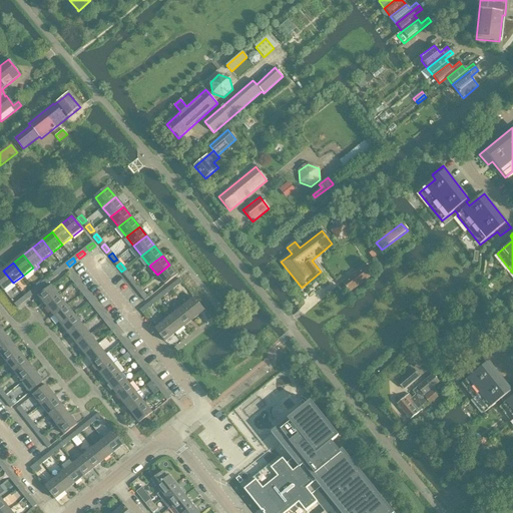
[(169,265),(157,275),(165,285),(177,275),(169,265)]
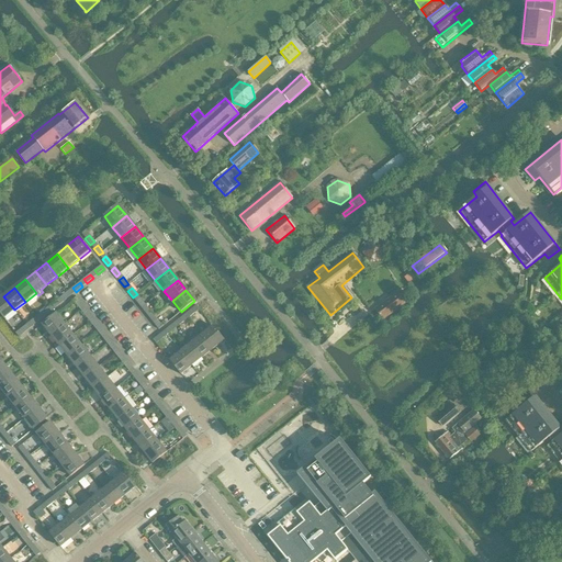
[(69,291),(63,296),(66,300),(72,295),(69,291)]
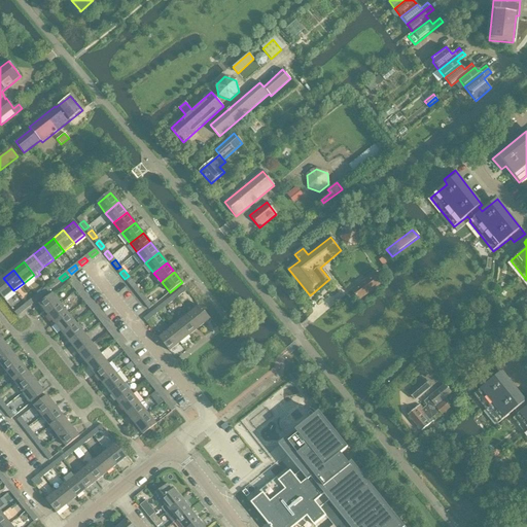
[(353,290),(359,299),(381,283),(375,275),(353,290)]
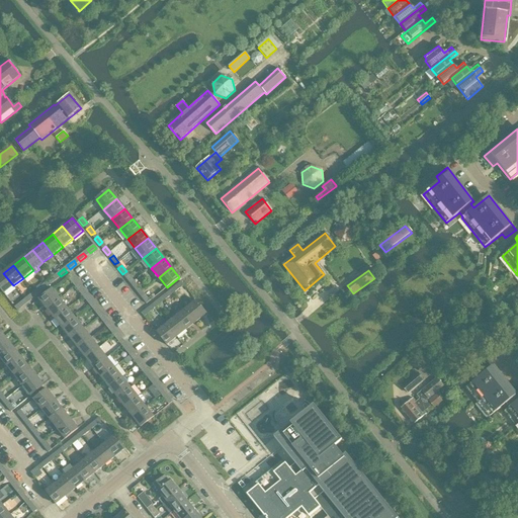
[(3,273),(0,275),(0,289),(3,293),(13,285),(3,273)]
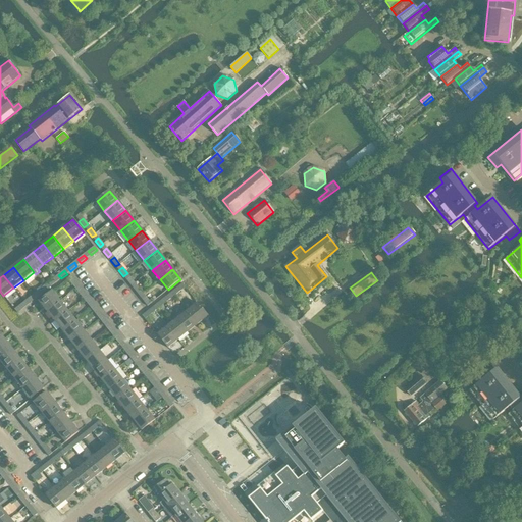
[(71,276),(67,279),(72,285),(75,282),(71,276)]
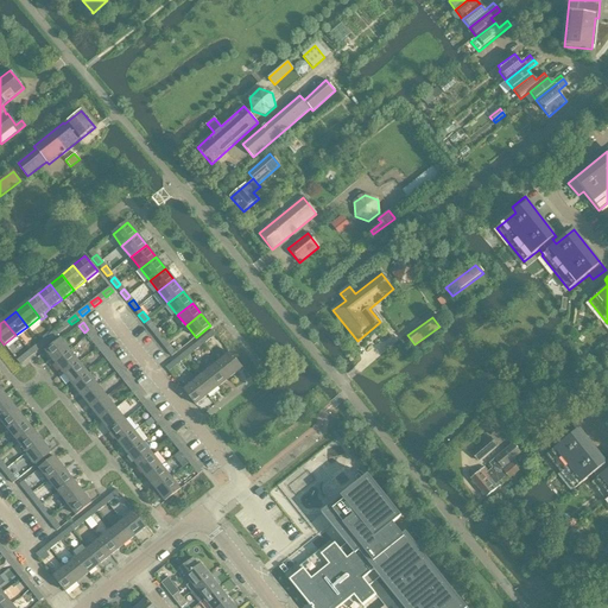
[(151,323),(147,327),(153,334),(157,330),(151,323)]
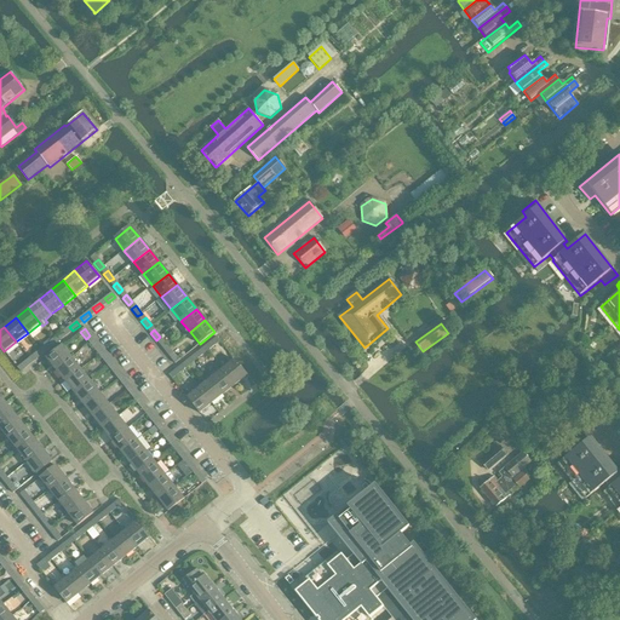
[(64,331),(57,336),(61,340),(68,334),(64,331)]
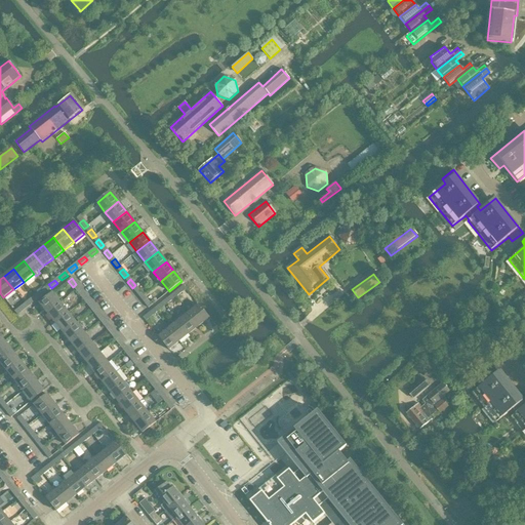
[(44,287),(38,292),(41,296),(47,291),(44,287)]
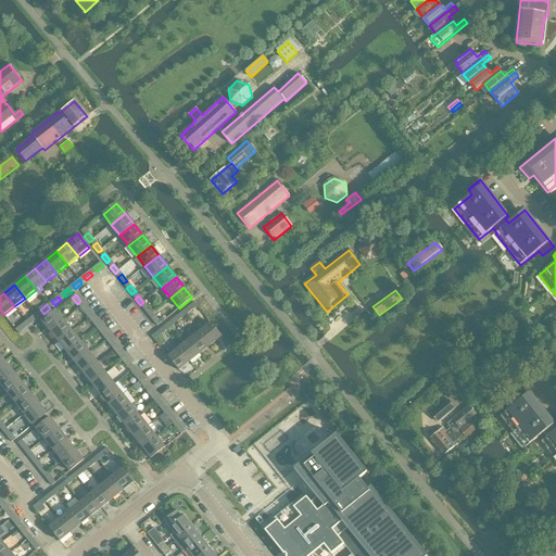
[(85,305),(80,308),(86,315),(89,312),(85,305)]
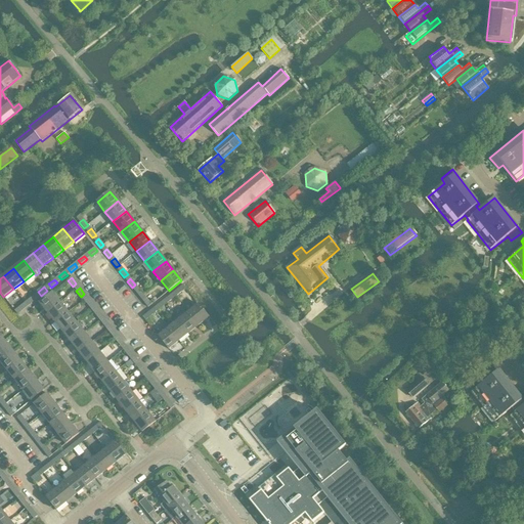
[(138,288),(135,291),(139,297),(143,295),(138,288)]
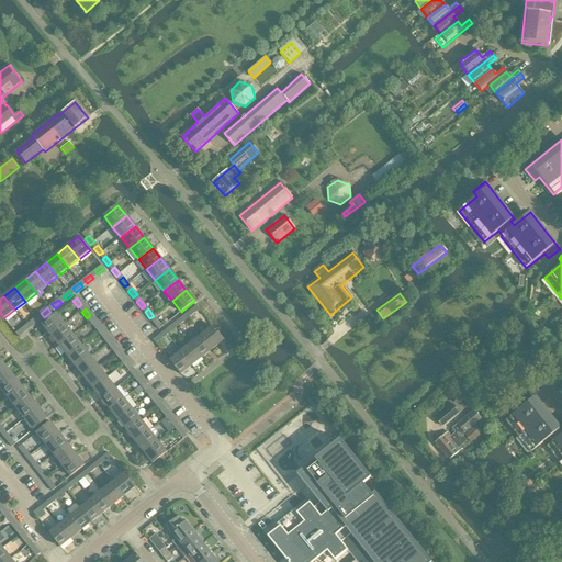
[(192,310),(186,314),(189,318),(195,313),(192,310)]
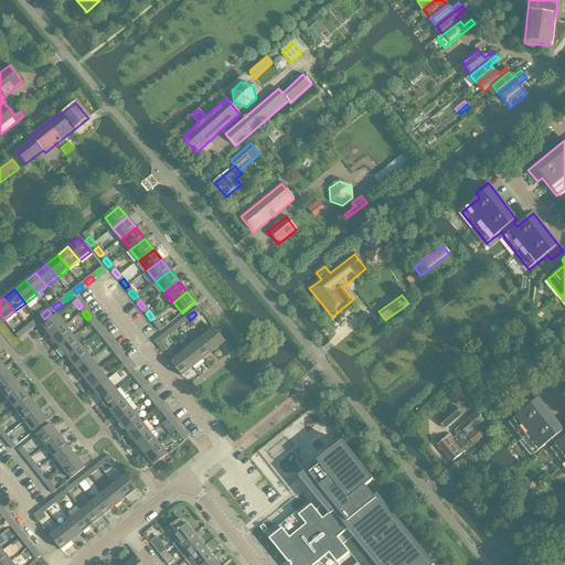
[(42,327),(51,338),(65,327),(56,316),(42,327)]
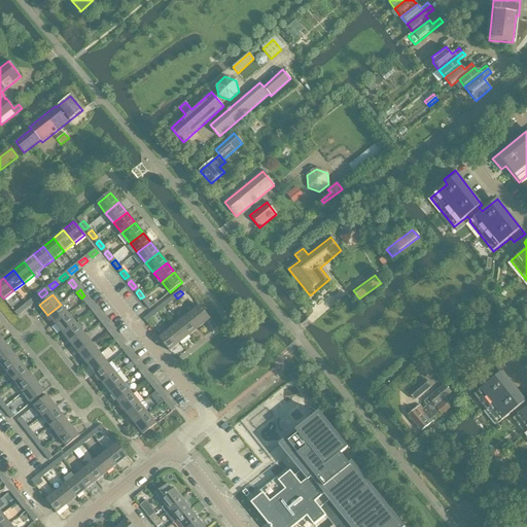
[(35,296),(29,302),(31,306),(38,301),(35,296)]
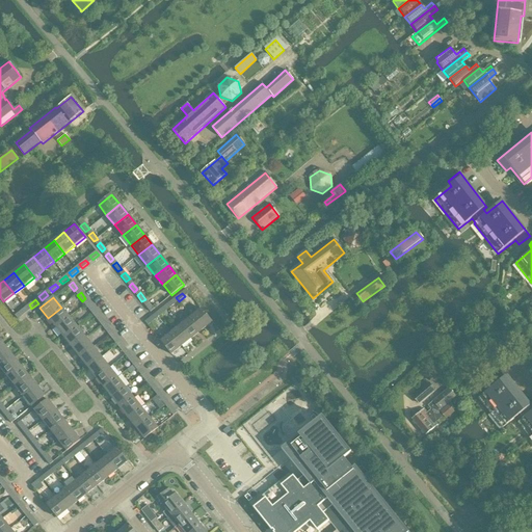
[(171,300),(165,306),(168,310),(175,304),(171,300)]
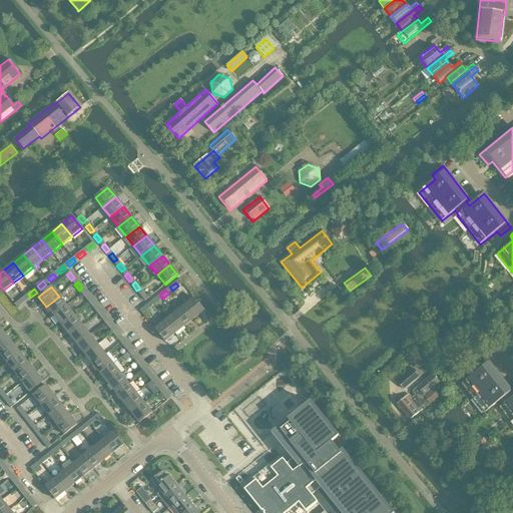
[(85,291),(81,294),(86,300),(90,297),(85,291)]
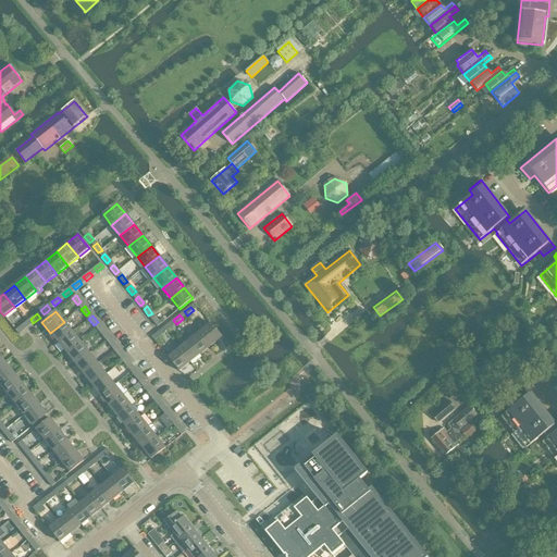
[(156,318),(152,321),(158,327),(161,324),(156,318)]
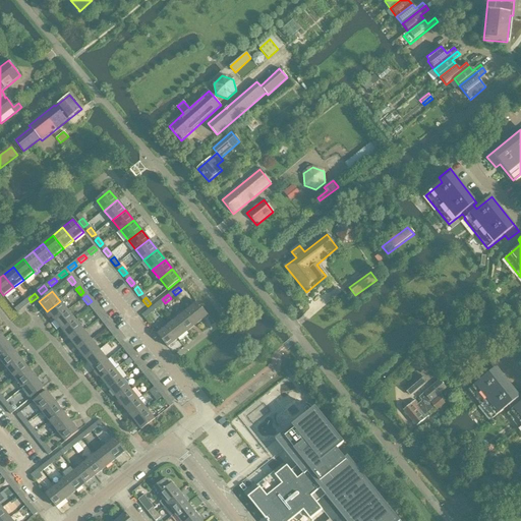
[(24,301),(18,306),(21,309),(27,304),(24,301)]
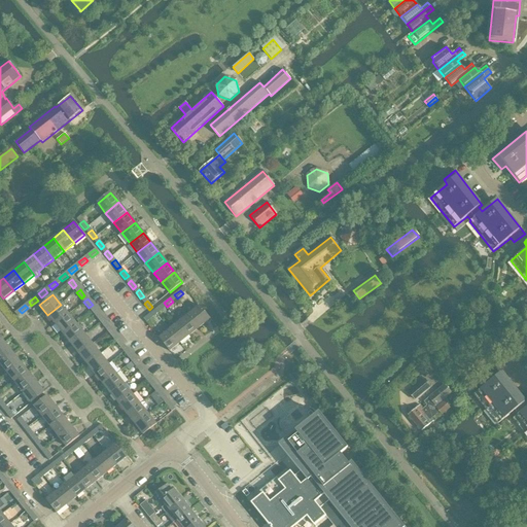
[(47,315),(56,324),(69,314),(61,305),(47,315)]
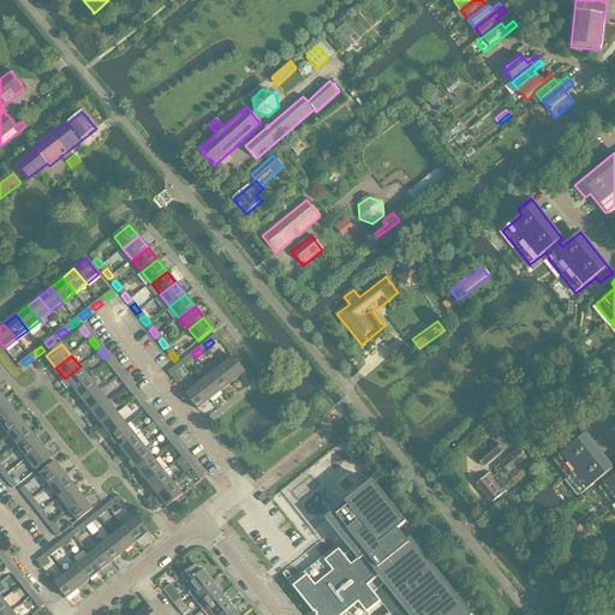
[(186,357),(179,363),(183,368),(190,362),(186,357)]
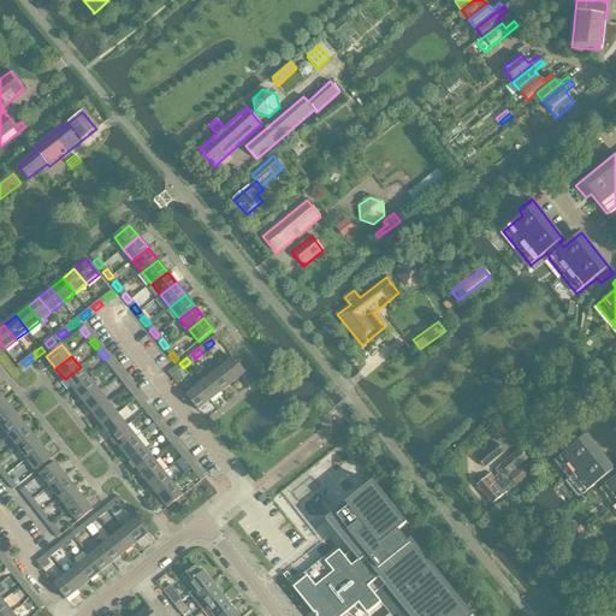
[(234,357),(221,367),(234,383),(246,373),(234,357)]
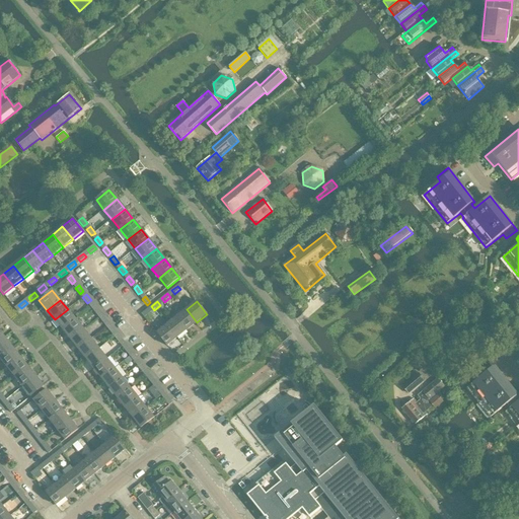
[(94,304),(90,307),(95,313),(99,310),(94,304)]
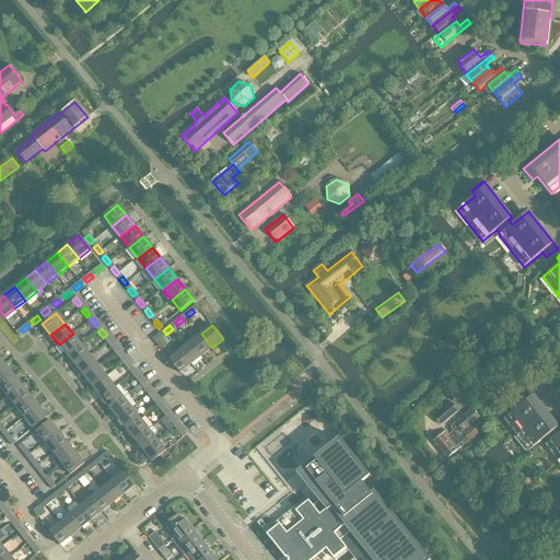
[(59,345),(67,356),(81,345),(73,334),(59,345)]
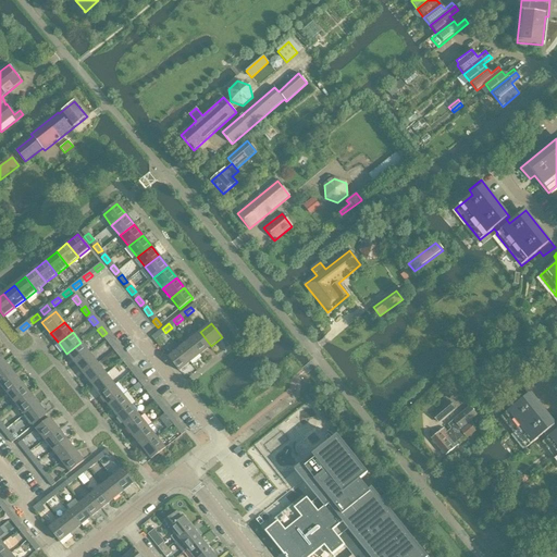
[(158,332),(151,337),(155,342),(161,336),(158,332)]
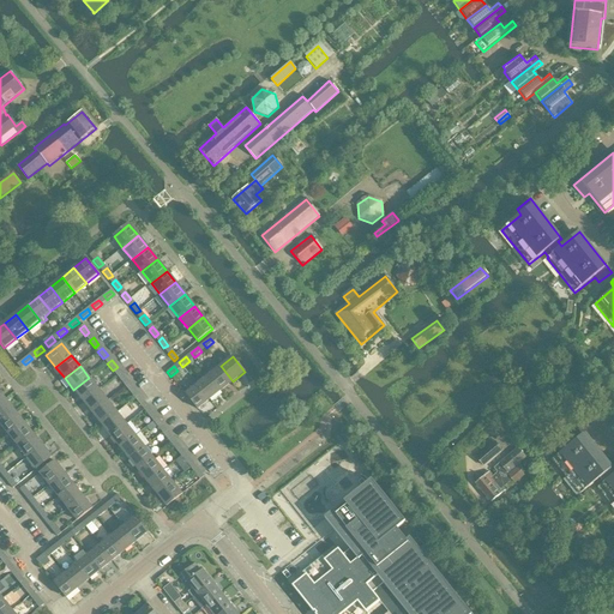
[(221,366),(209,375),(221,391),(233,381),(221,366)]
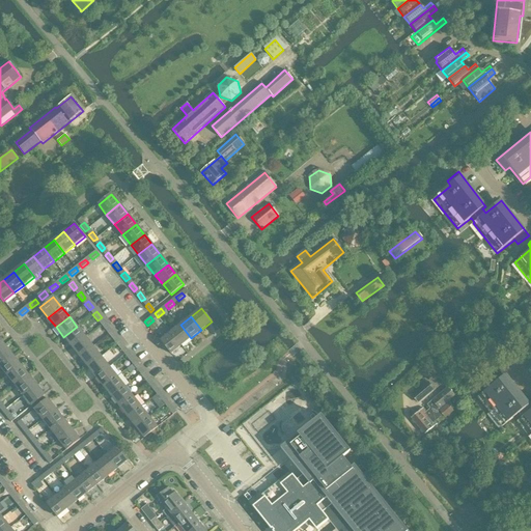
[(105,322),(101,325),(106,331),(110,328),(105,322)]
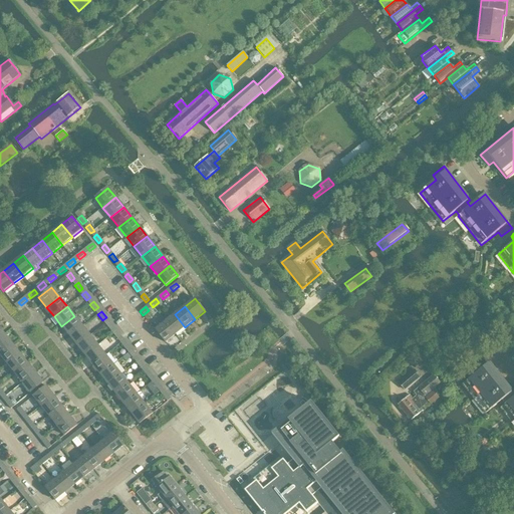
[(175,314),(165,322),(176,335),(185,327),(175,314)]
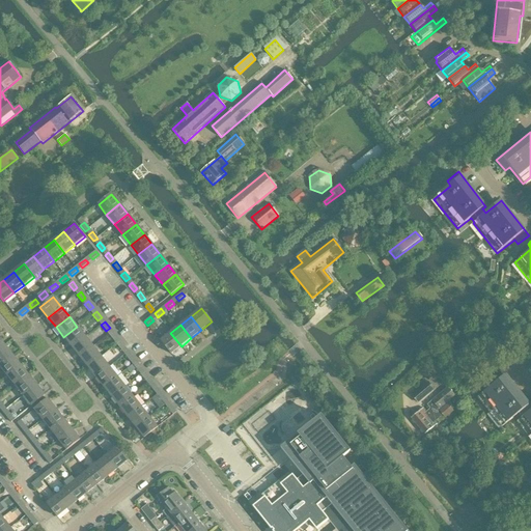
[(63,337),(72,347),(85,337),(77,327),(63,337)]
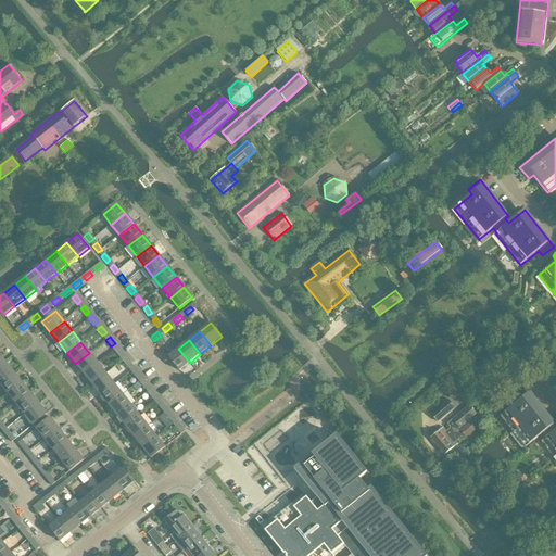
[(117,348),(114,350),(119,357),(123,354),(117,348)]
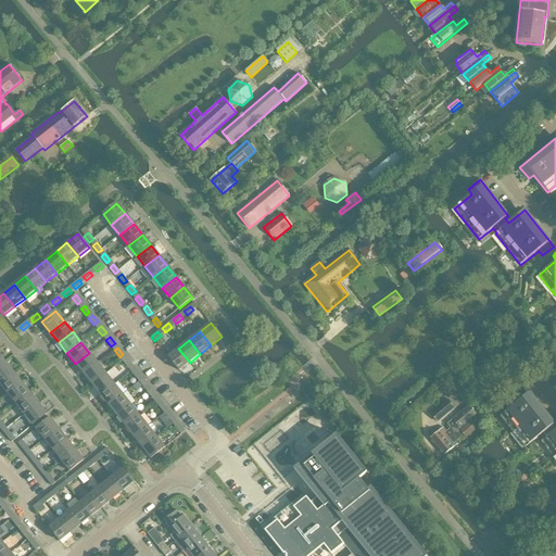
[(190,363),(178,349),(167,357),(179,371),(190,363)]
